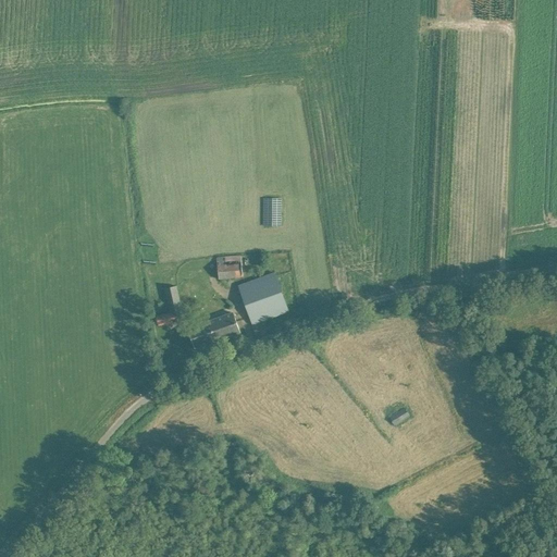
[(217,257),(219,279),(243,276),(240,255),(217,257)]
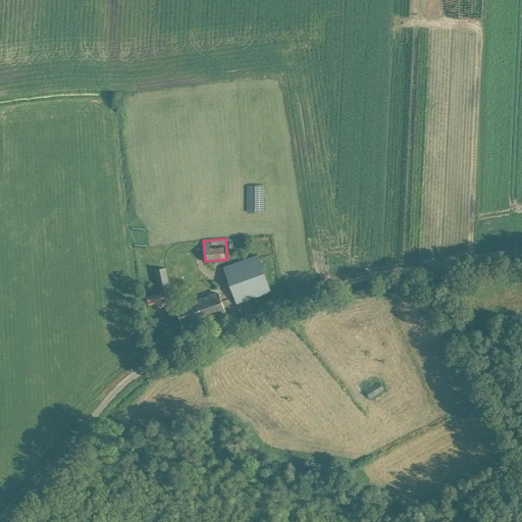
[(231,288),(233,295),(237,304),(270,292),(257,256),(223,268),(230,288),(231,288)]
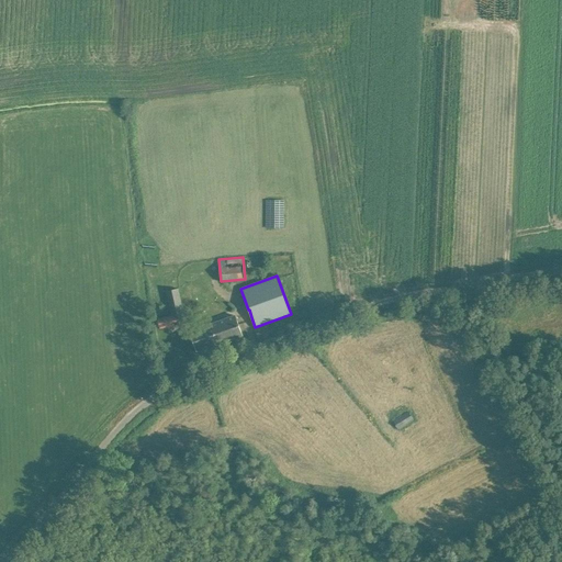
[(171,316),(158,319),(160,328),(186,323),(182,306),(180,296),(168,299),(169,304),(171,316)]
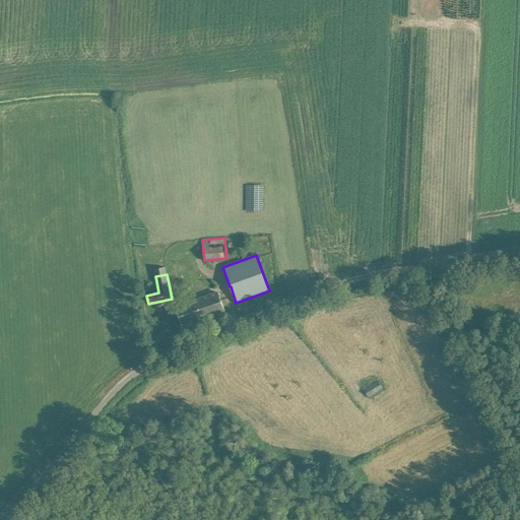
[(217,293),(176,307),(183,325),(224,311),(217,293)]
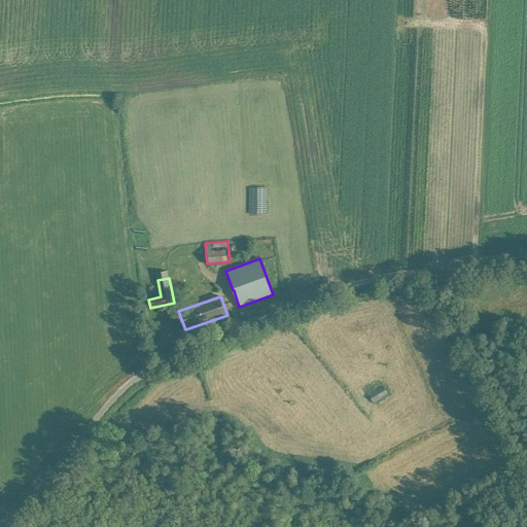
[(383,386),(369,395),(374,402),(388,393),(383,386)]
